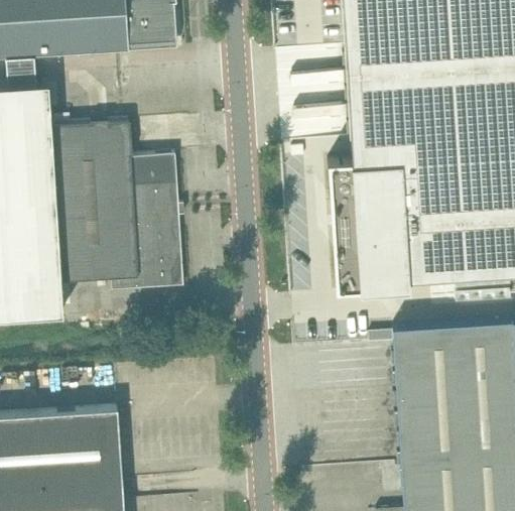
[(0,0),(0,59),(6,59),(34,57),(109,52),(129,51),(173,47),(169,0),(0,0)]
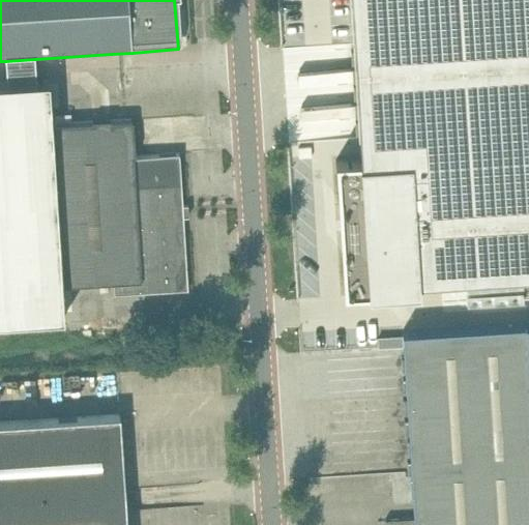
[(528,0),(350,0),(361,163),(336,165),(345,296),(420,292),(420,282),(528,274),(528,0)]
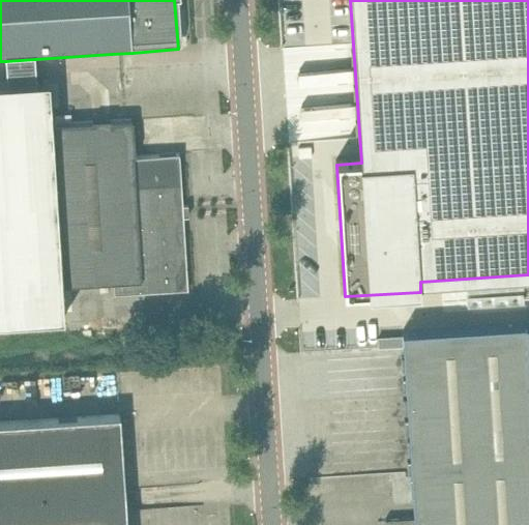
[(9,87),(0,87),(0,326),(65,322),(63,290),(64,290),(114,287),(115,298),(168,295),(188,293),(182,186),(180,157),(135,161),(133,123),(112,124),(98,125),(54,128),(53,128),(50,84),(38,85),(35,59),(6,61),(9,87)]
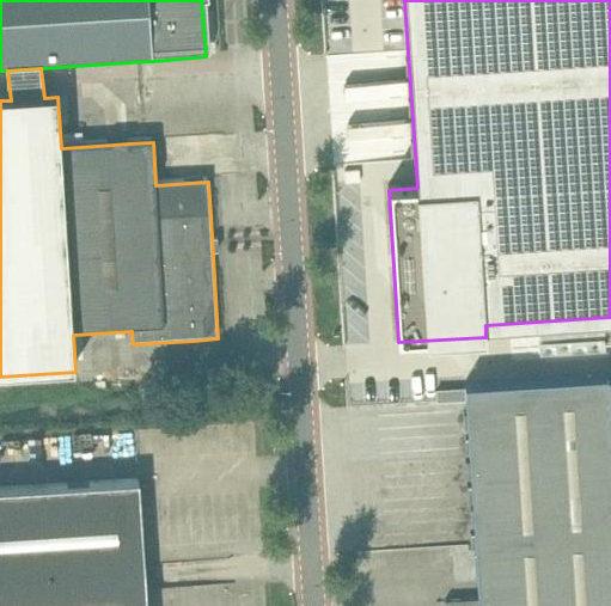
[(610,377),(465,387),(480,603),(446,605),(610,605),(610,377)]
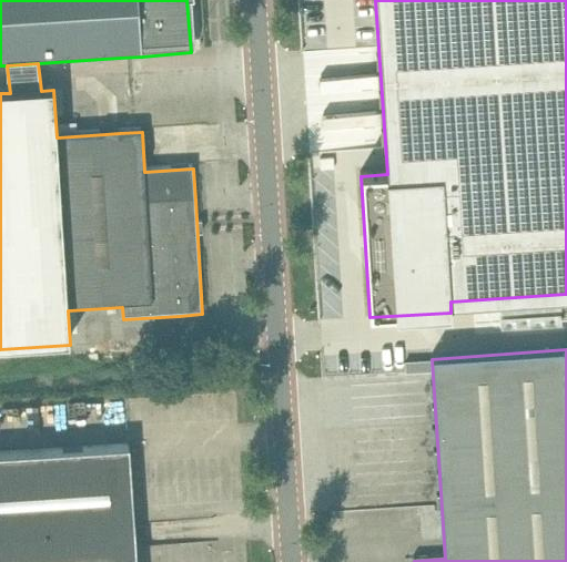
[(135,561),(129,448),(0,456),(0,561),(135,561)]
